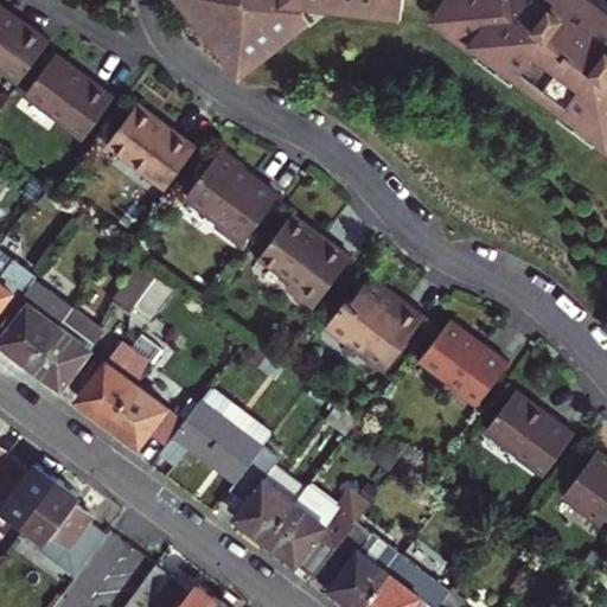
[(285,27),(318,0),(190,0),(200,14),(203,23),(206,29),(212,33),(221,38),(240,63),(259,49),(262,53),(288,32),(285,27)]
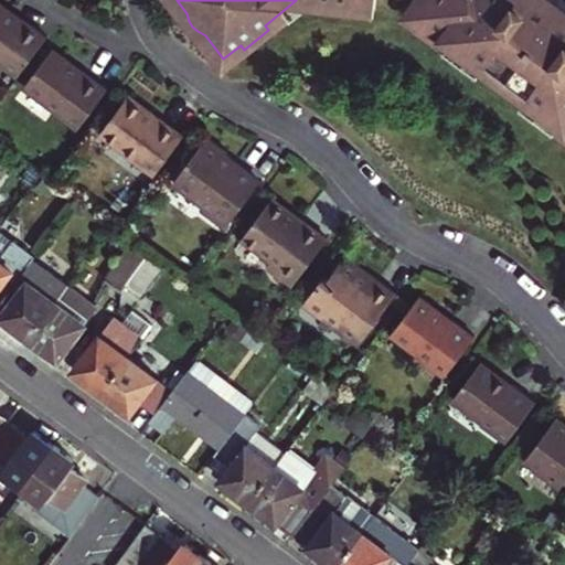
[(564,0),(408,0),(406,7),(426,13),(428,16),(425,20),(450,39),(455,34),(487,59),(490,54),(536,87),(533,92),(564,115),(564,116),(562,121),(564,123),(564,0)]
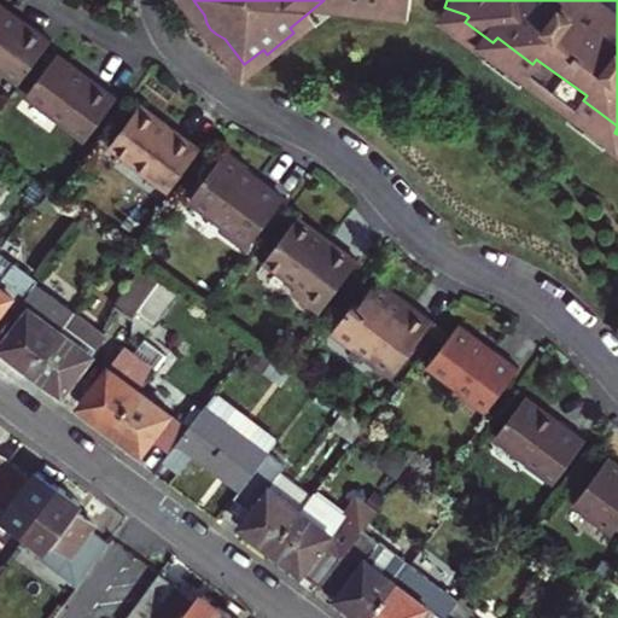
[(0,73),(18,87),(51,42),(24,22),(23,24),(0,6),(0,73)]
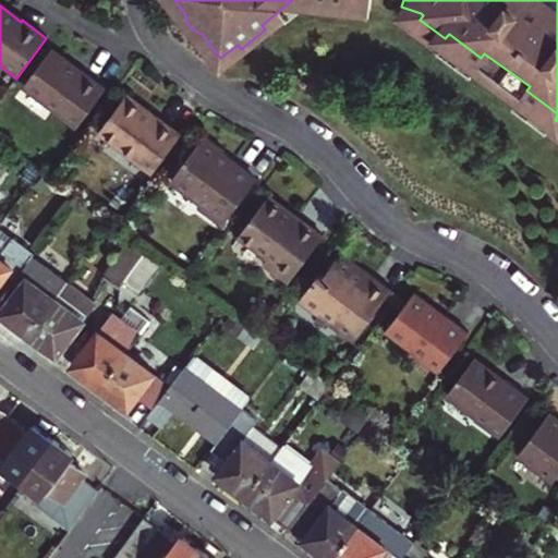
[(74,129),(105,88),(80,71),(79,72),(48,49),(22,85),(52,107),(49,110),(74,129)]
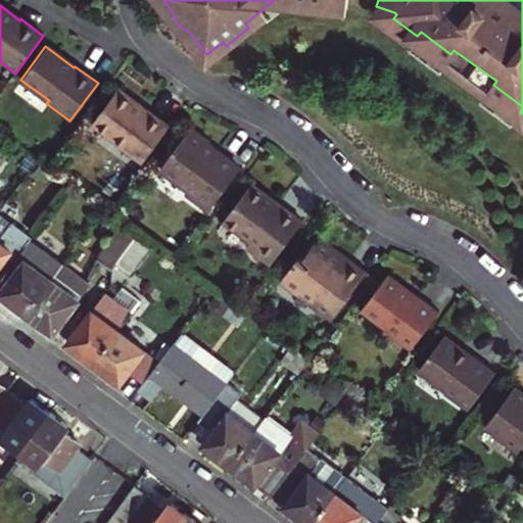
[(141,163),(169,126),(146,108),(144,110),(116,89),(92,123),(120,143),(117,146),(141,163)]
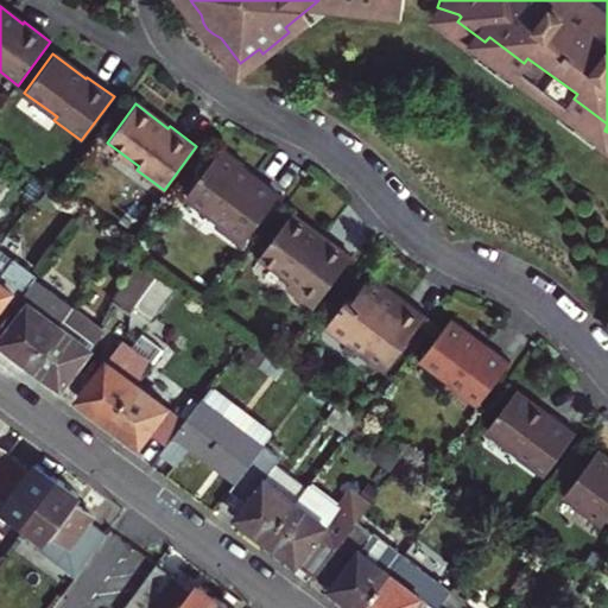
[(241,246),(279,195),(253,177),(249,182),(236,172),(244,163),(221,147),(185,196),(220,221),(215,227),(241,246)]
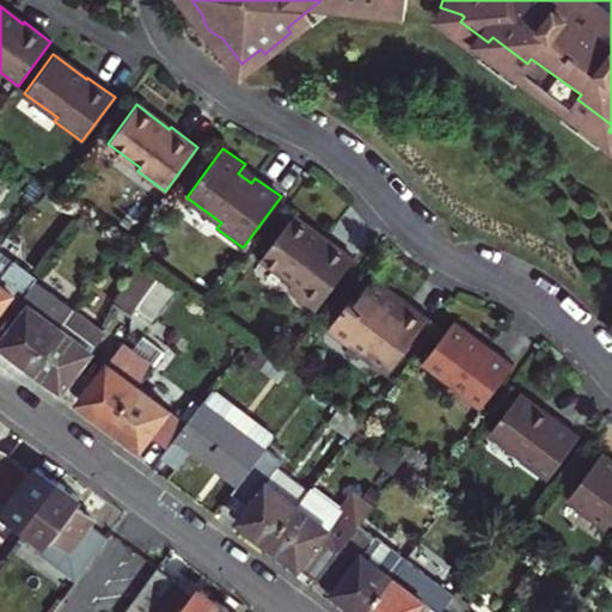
[(47,193),(40,202),(54,213),(61,203),(47,193)]
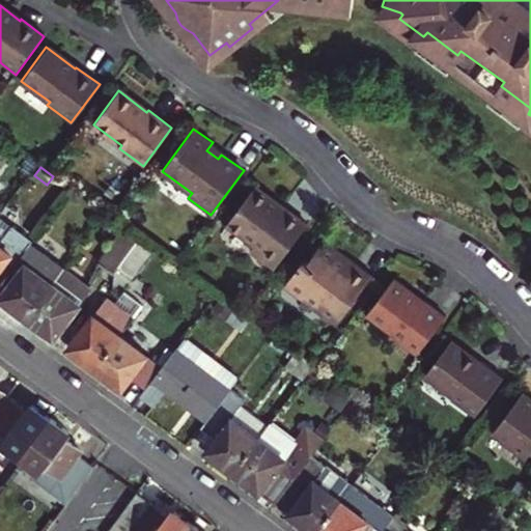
[(270,263),(275,268),(307,224),(283,206),(280,211),(270,202),(273,198),(255,186),(227,224),(254,244),(251,249),(257,254),(257,259),(263,263),(270,263)]
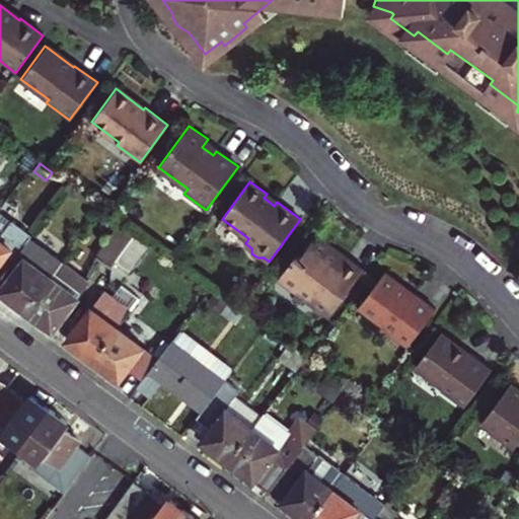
[(31,240),(32,238),(0,214),(0,264),(12,248),(20,254),(31,240)]
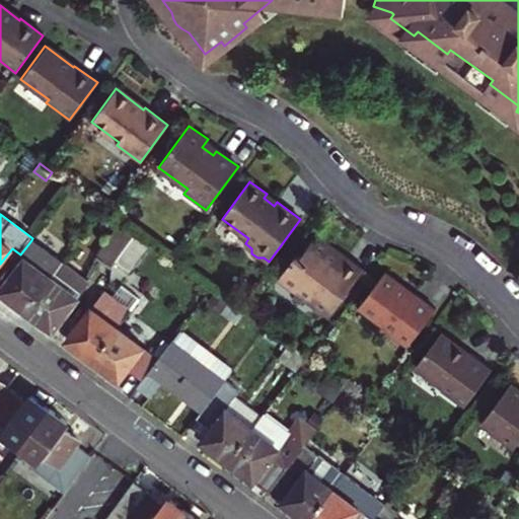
[(140,233),(125,222),(99,256),(114,268),(117,264),(139,234),(140,233)]
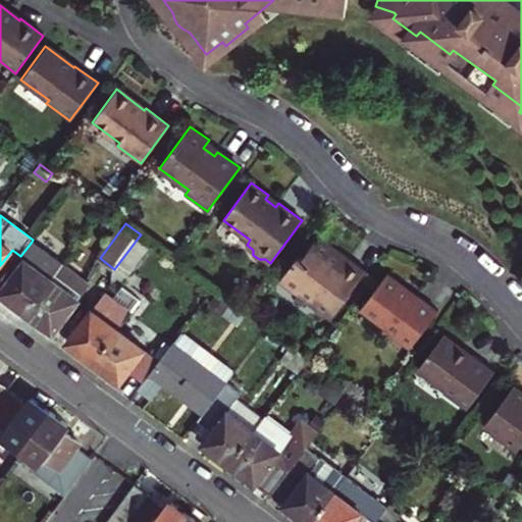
[(140,236),(117,265),(131,276),(153,246),(140,236)]
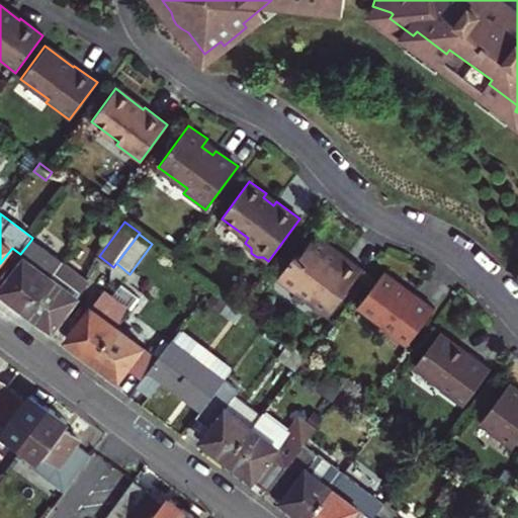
[(324,312),(329,316),(362,271),(344,258),(342,261),(329,252),(327,238),(313,240),(304,253),(296,254),(278,278),(312,304),(313,309),(319,313),(324,312)]
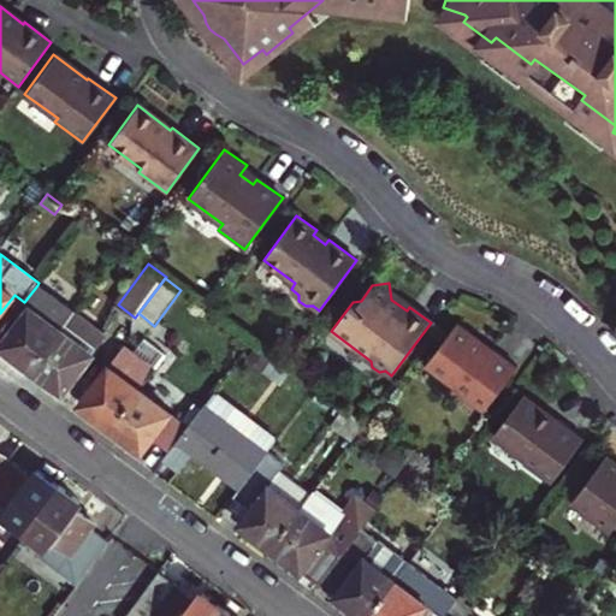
[(24,302),(0,335),(0,342),(36,369),(77,314),(37,285),(24,302)]
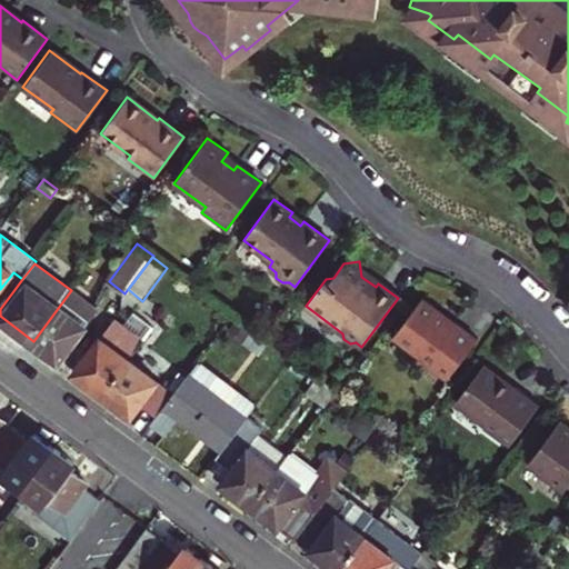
[(96,308),(71,290),(33,341),(61,362),(89,326),(96,308)]
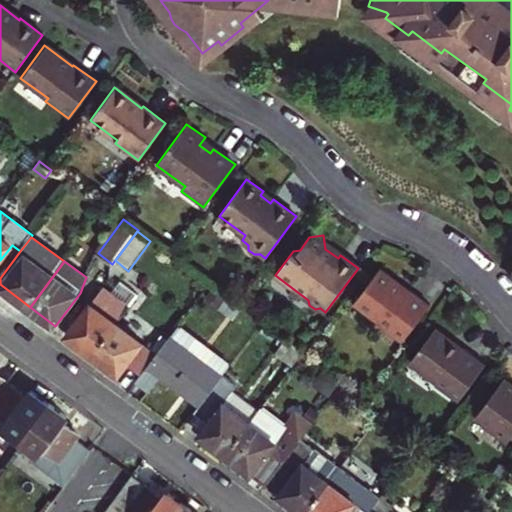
[(379,269),(355,301),(382,322),(380,325),(402,342),(430,305),(408,288),(407,290),(379,269)]
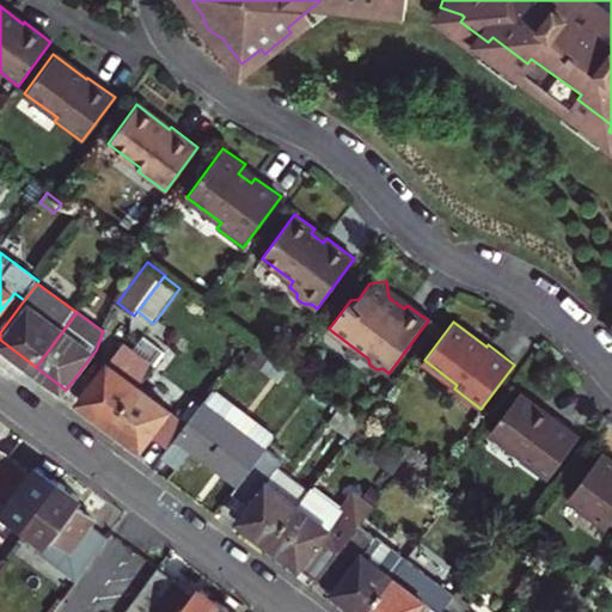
[(83,402),(114,426),(154,369),(166,354),(145,338),(135,352),(126,346),(83,402)]
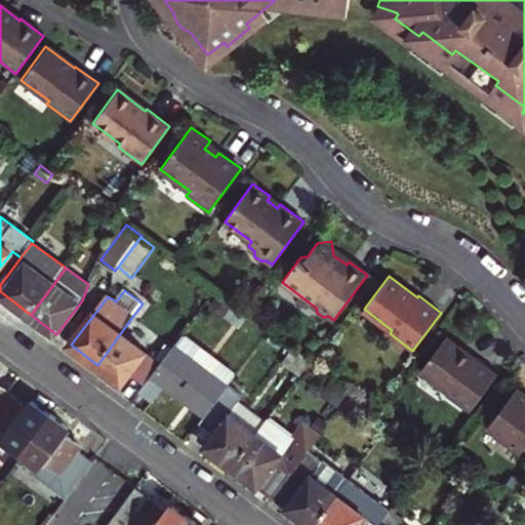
[(218,298),(212,307),(226,316),(232,308),(218,298)]
